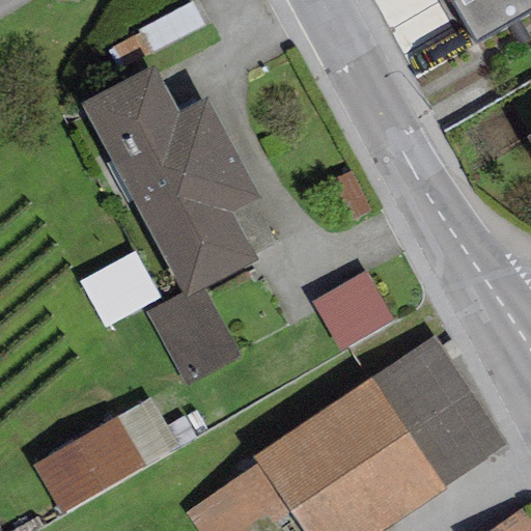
[(530,0),(448,0),(474,44),(530,10),(530,0)]
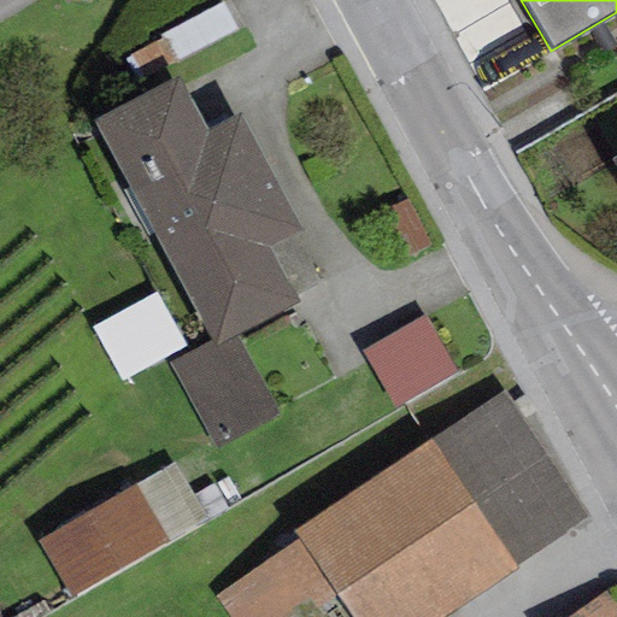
[(177,76),(93,121),(210,340),(215,348),(236,336),(299,304),(270,248),(303,231),(240,113),(206,131),(177,76)]
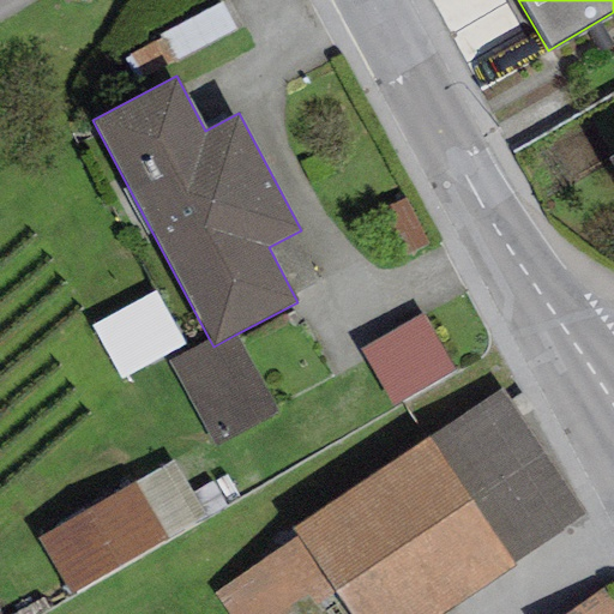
[(455,371),(421,313),(359,350),(392,408),(455,371)]
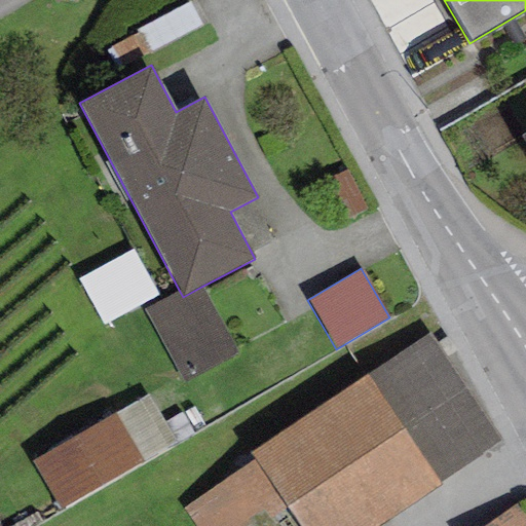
[(237,357),(201,287),(183,297),(179,290),(143,309),(183,384),(237,357)]
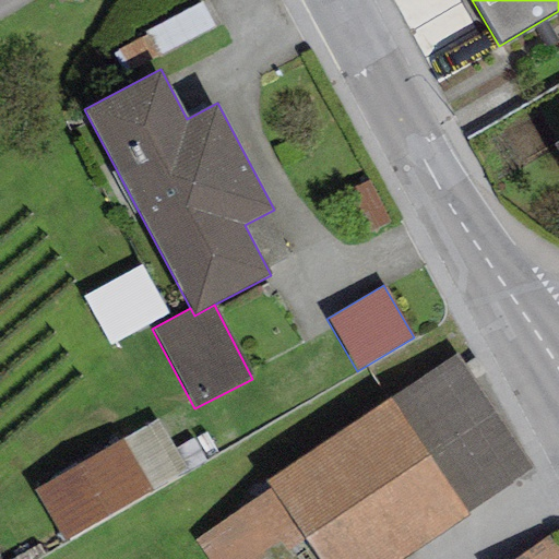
[(397,558),(534,470),(458,355),(265,482),(270,488),(299,532),(317,558),(397,558)]
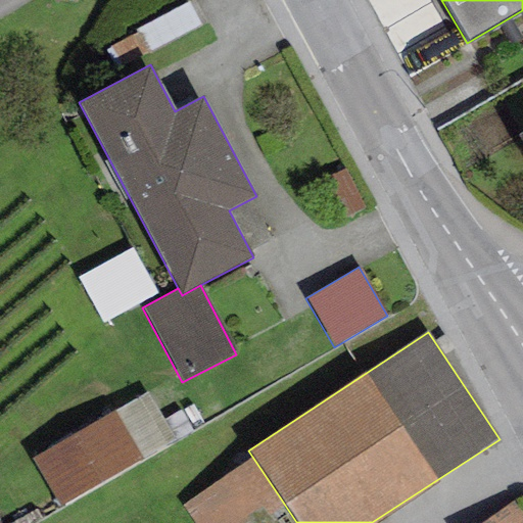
[(175,440),(146,392),(31,460),(59,508),(175,440)]
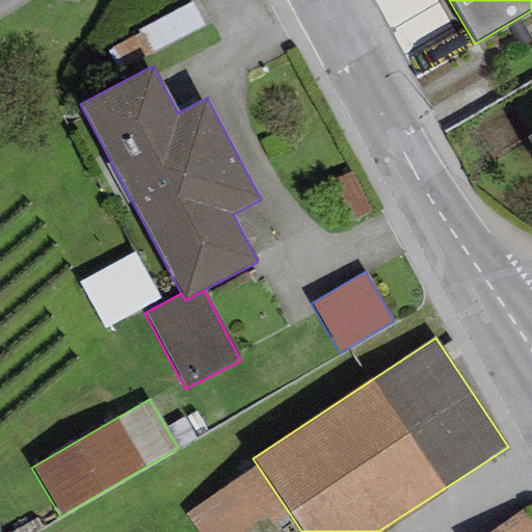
[(194,531),(245,531),(285,506),(257,464),(183,514),(194,531)]
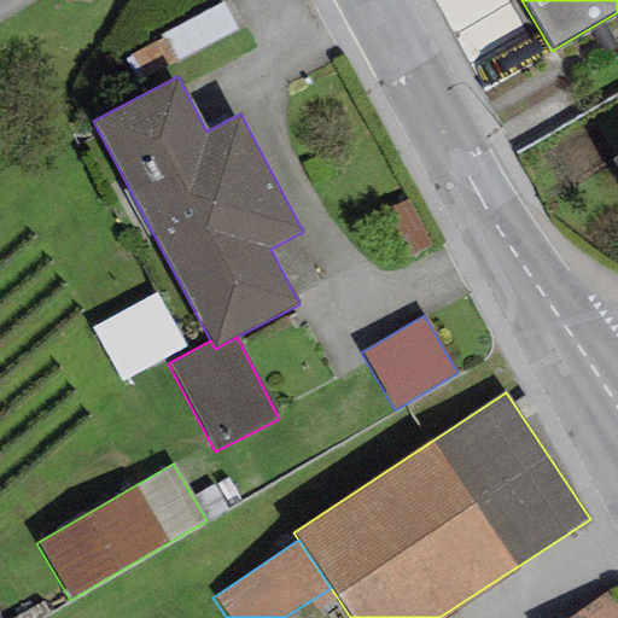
[(617,617),(617,610),(606,594),(570,617),(617,617)]
